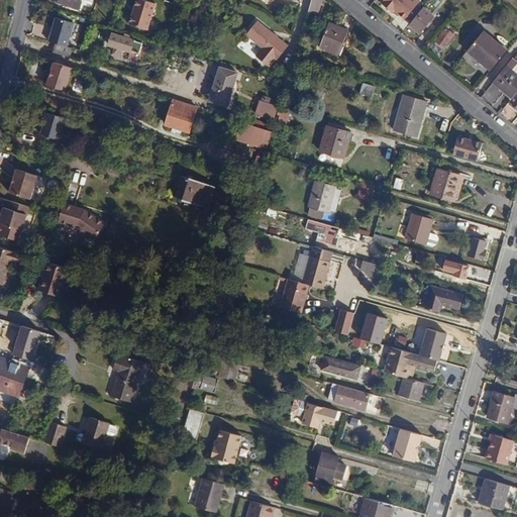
[(143,0),(138,0),(131,24),(151,30),(160,5),(143,0)]
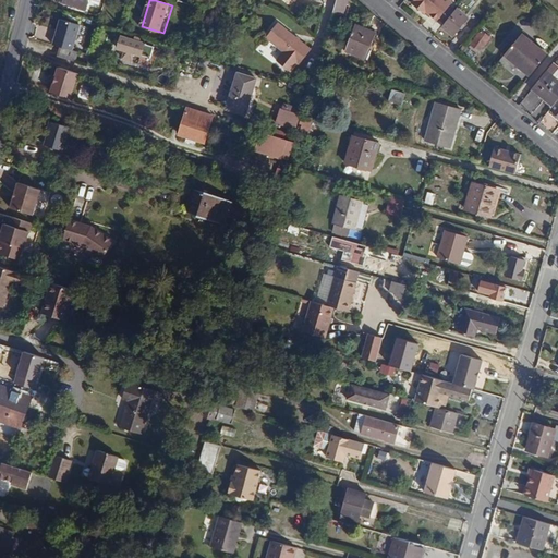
[(346,0),(335,0),(332,9),(342,12),(346,0)]
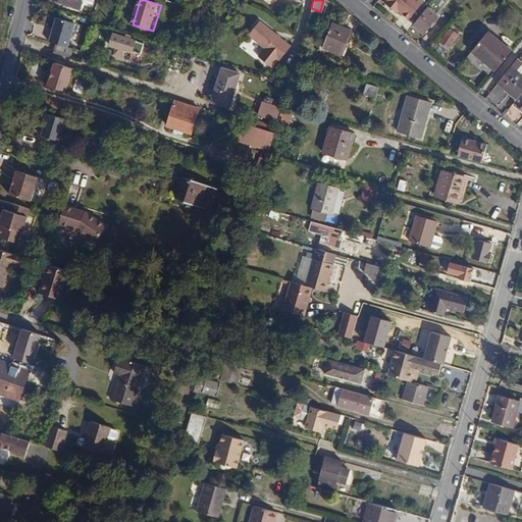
[(384,0),(382,2),(390,9),(393,7),(397,9),(408,18),(422,1),(420,0),(384,0)]
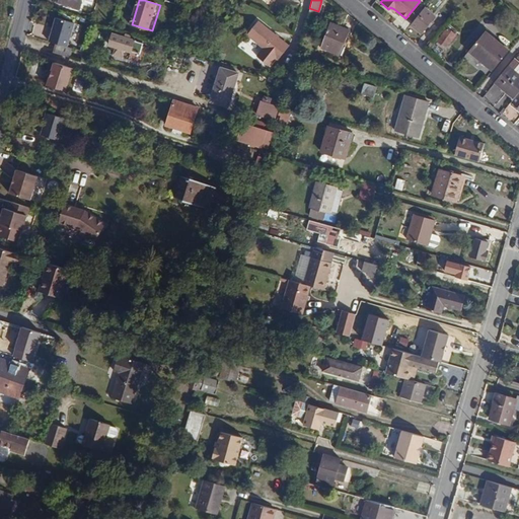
[(434,15),(423,7),(412,21),(422,30),(434,15)]
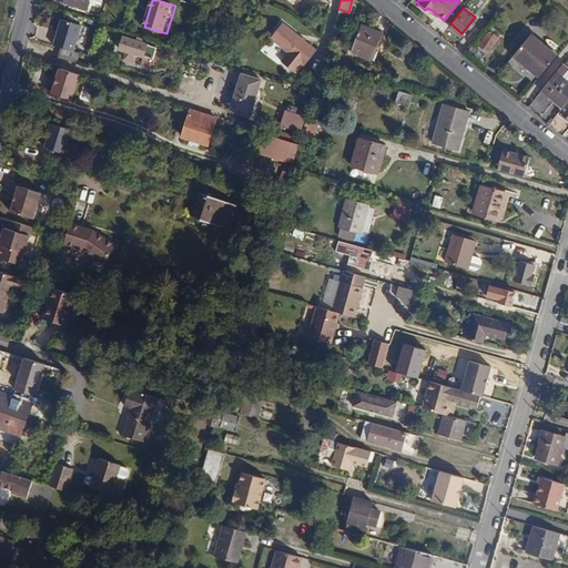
[(281,22),(270,37),(290,51),(282,61),(295,71),(303,61),(305,62),(316,48),(281,22)]
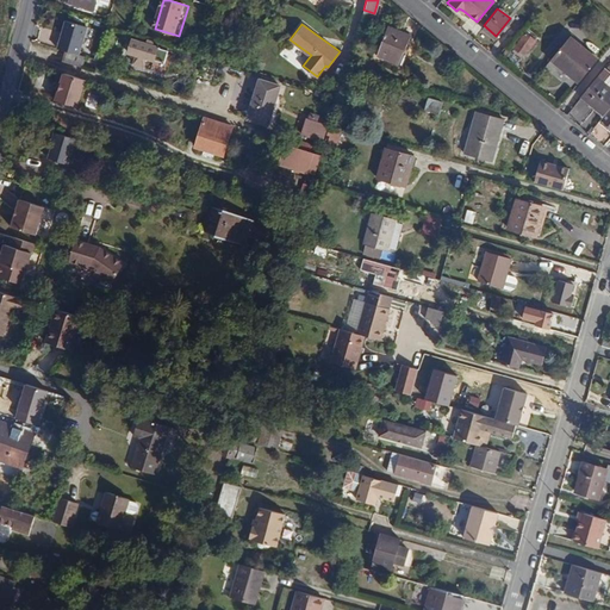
[(377,54),(396,61),(399,50),(403,51),(409,33),(387,25),(377,54)]
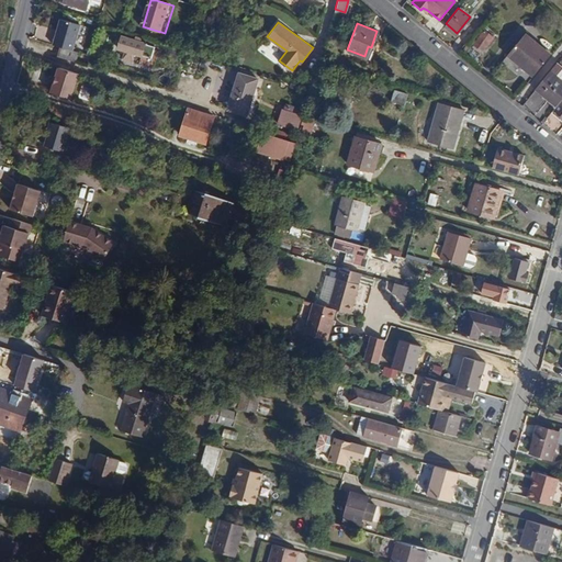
[(484,30),(473,43),(482,51),(493,37),(484,30)]
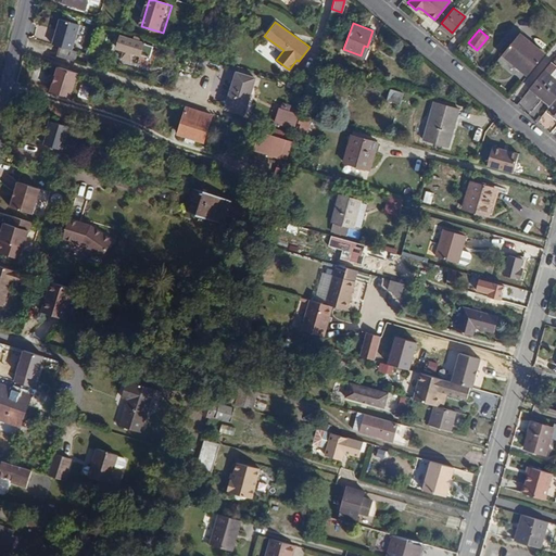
[(503,54),(514,62),(530,41),(520,34),(503,54)]
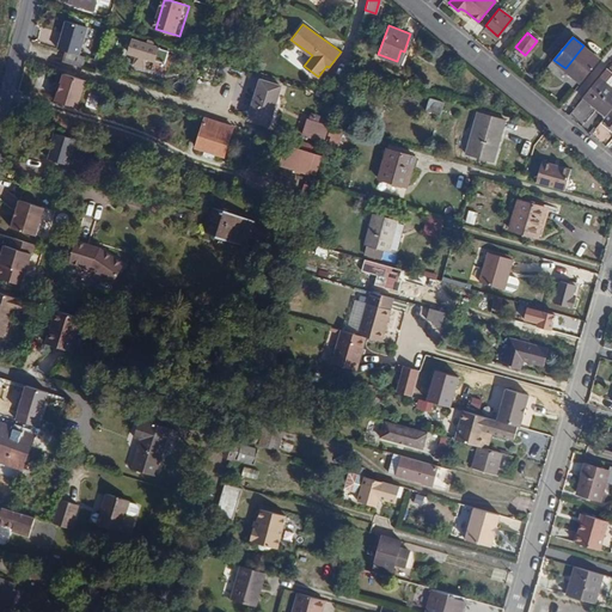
[(132,40),(128,51),(136,55),(135,60),(142,62),(144,56),(153,60),(157,47),(152,46),(153,41),(147,40),(146,43),(132,40)]
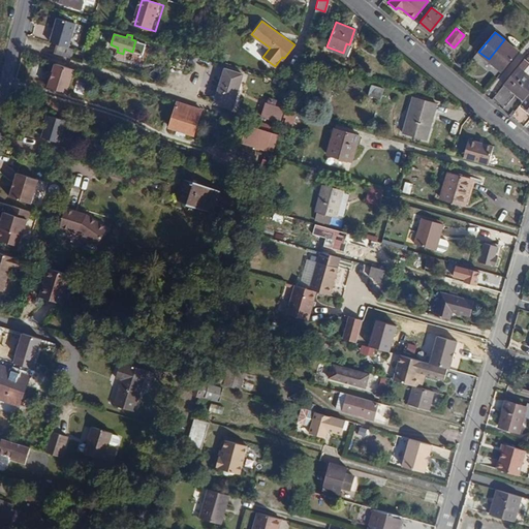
[(426,45),(430,50),(439,39),(433,35),(426,45)]
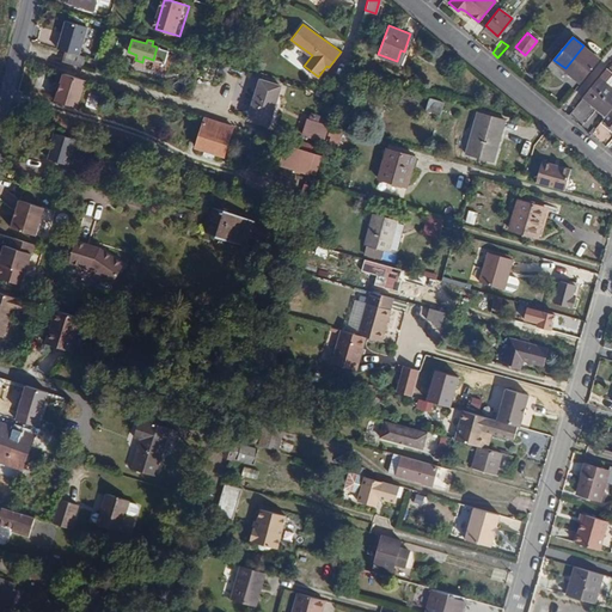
[(583,46),(565,68),(581,81),(600,59),(583,46)]
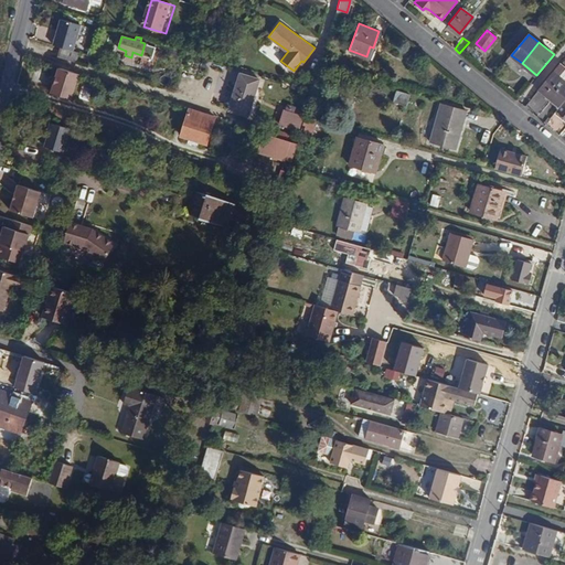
[(75,51),(57,45),(54,55),(73,62),(75,51)]
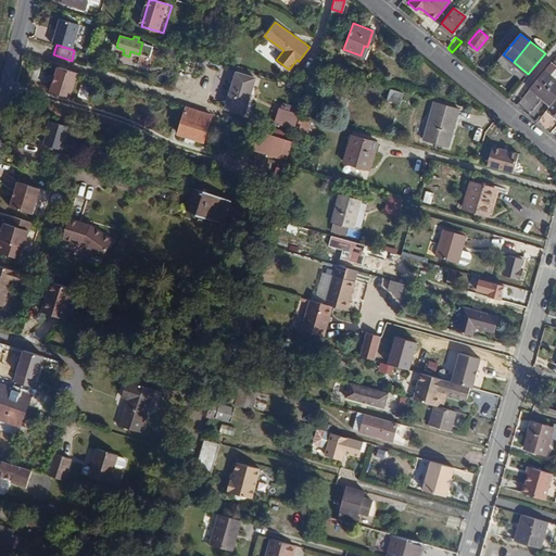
[(364,46),(361,55),(366,58),(369,48),(367,47),(364,46)]
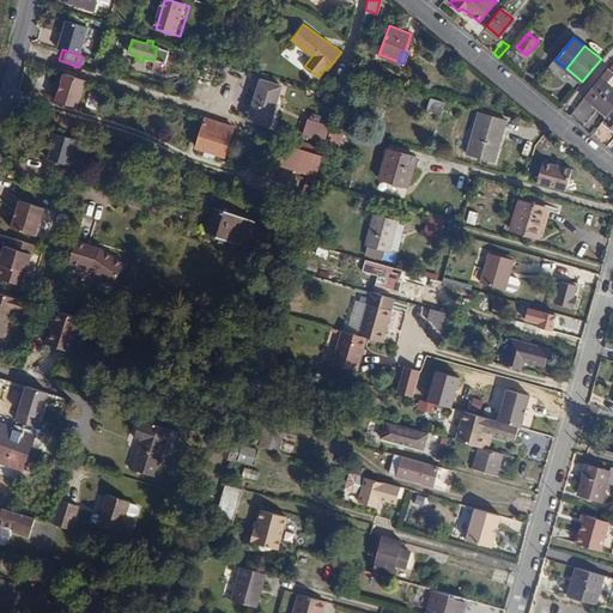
[(601,74),(584,95),(608,114),(612,108),(612,67),(604,77),(601,74)]
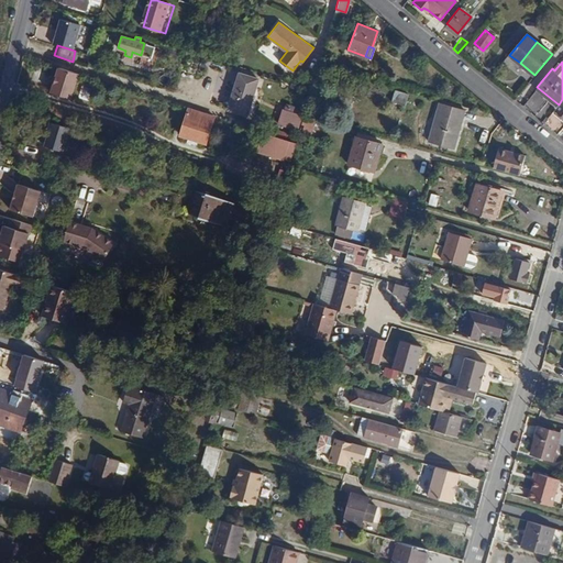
[(72,99),(80,73),(57,65),(48,91),(72,99)]
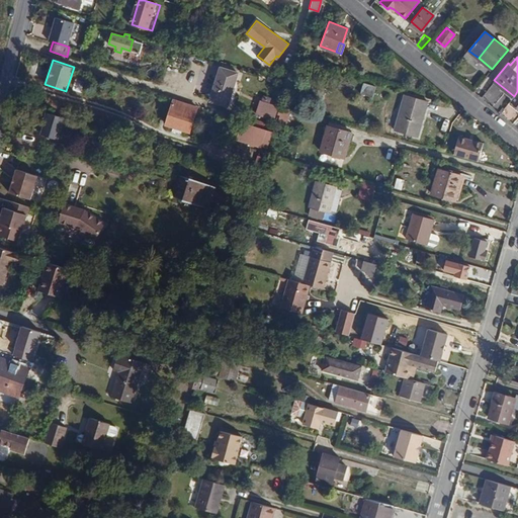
[(218,67),(207,99),(226,105),(236,72),(218,67)]
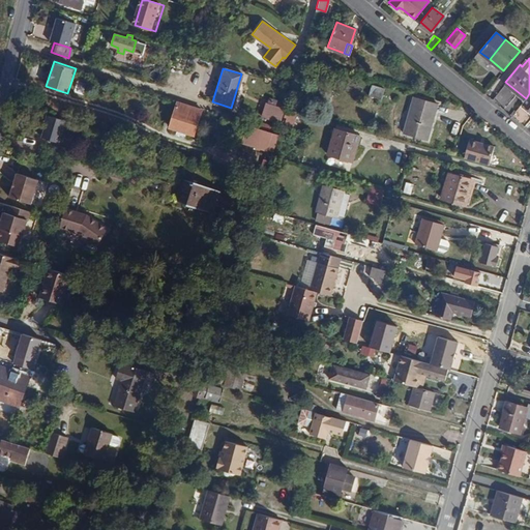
[(529,93),(526,98),(521,106),(529,113),(529,93)]
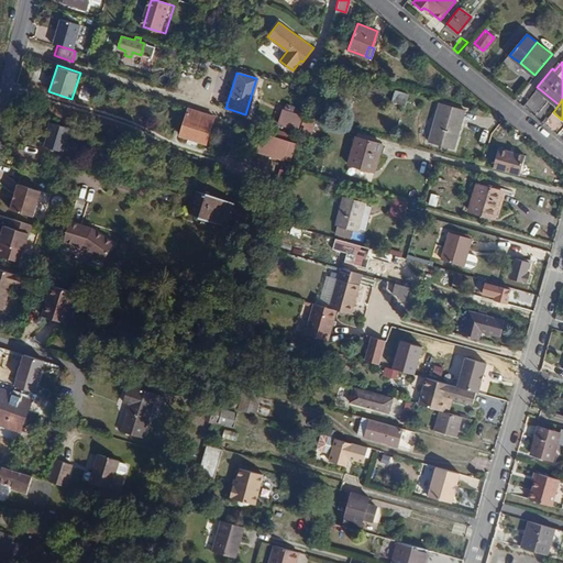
[(439,102),(428,141),(456,150),(467,111),(439,102)]
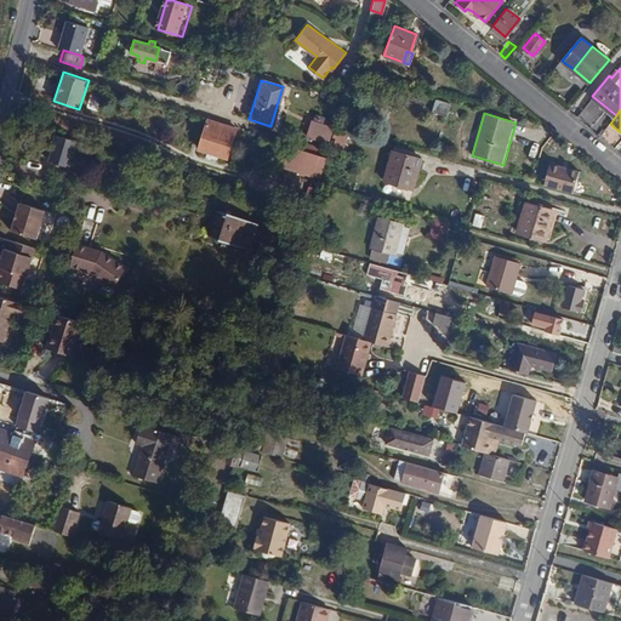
[(334,126),(312,120),(306,137),(328,144),(334,126)]
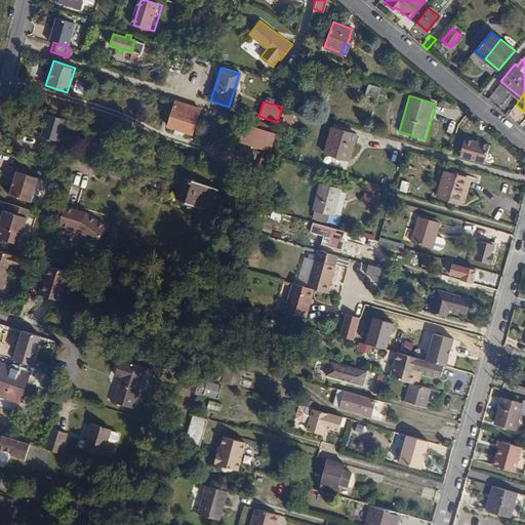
[(174,107),(168,126),(191,133),(198,113),(174,107)]
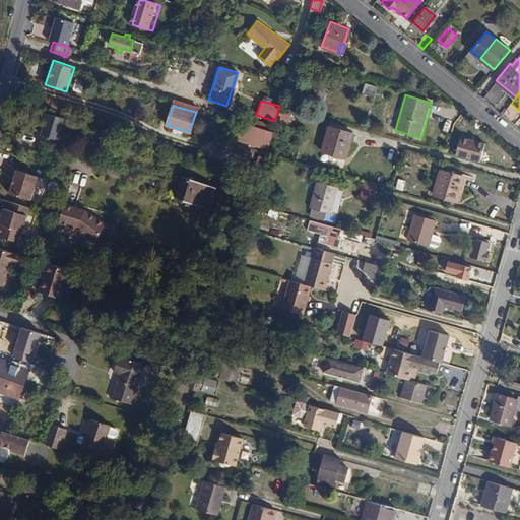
[(64,118),(47,112),(40,134),(57,139),(64,118)]
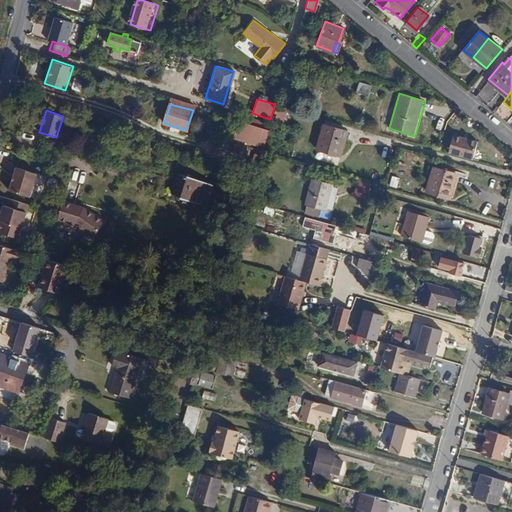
[(238,120),(234,132),(243,134),(244,132),(259,136),(262,128),(238,120)]
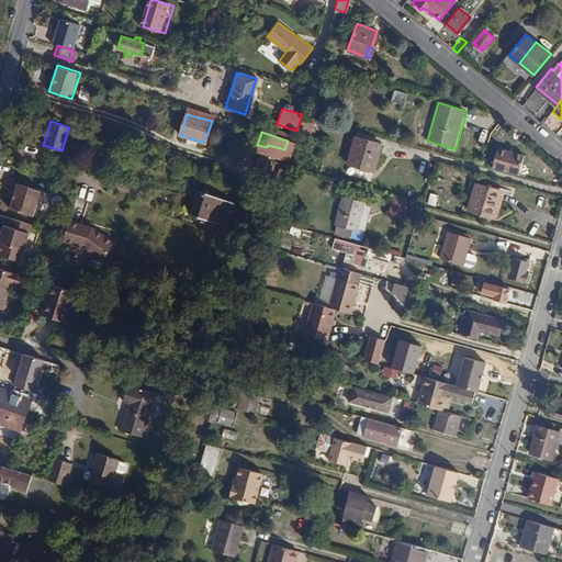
[(355,135),(347,163),(372,169),(380,142),(355,135)]
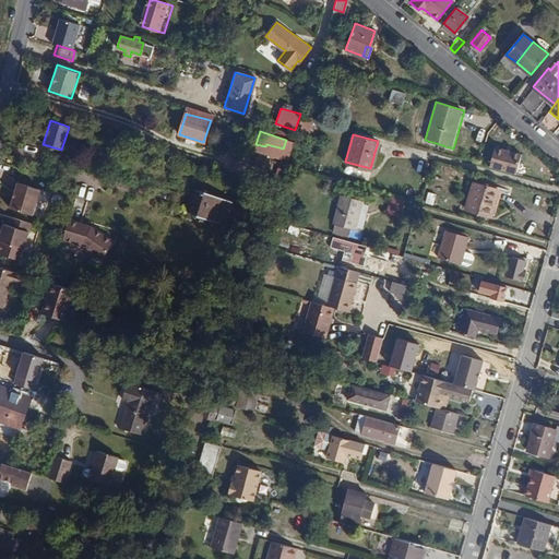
[(524,156),(498,150),(494,169),(520,176),(524,156)]
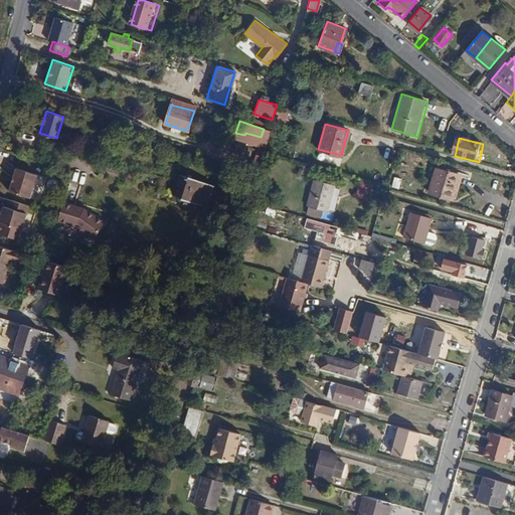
[(15,167),(8,190),(29,197),(36,173),(15,167)]
